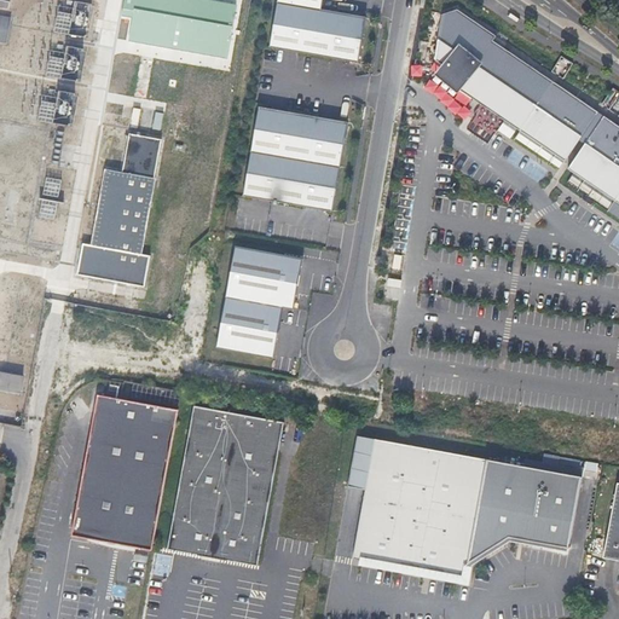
[(75,0),(74,6),(59,4),(55,30),(87,36),(93,4),(75,0)]
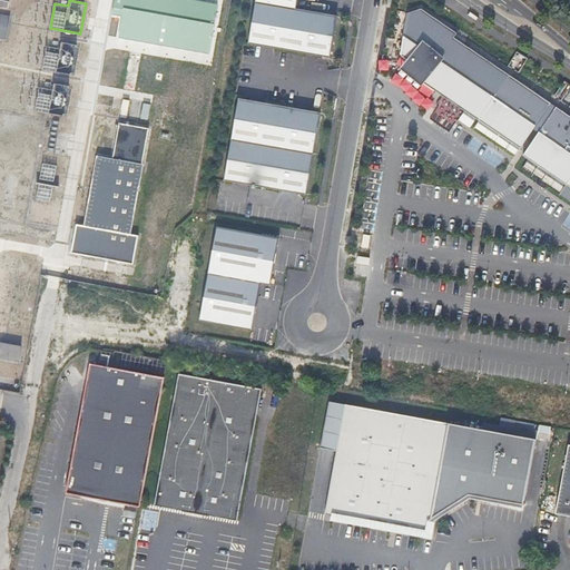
[(254,0),(247,43),(320,56),(330,58),(336,16),(296,8),(296,0),(254,0)]
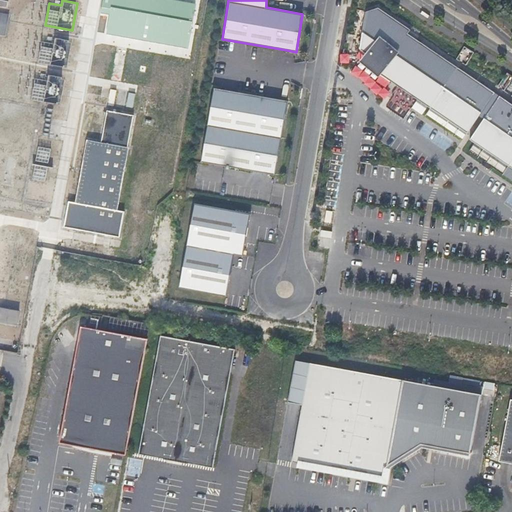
[(416,99),(425,105),(452,65),(408,34),(410,30),(378,8),(366,12),(359,50),(383,67),(378,73),(386,79),(392,83),(416,99)]
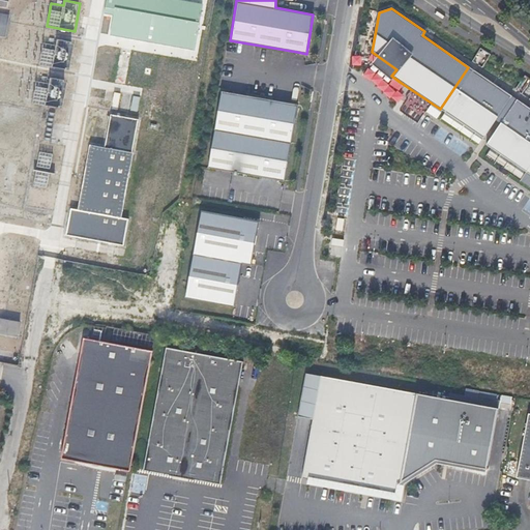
[(9,17),(0,15),(0,38),(5,39),(9,17)]
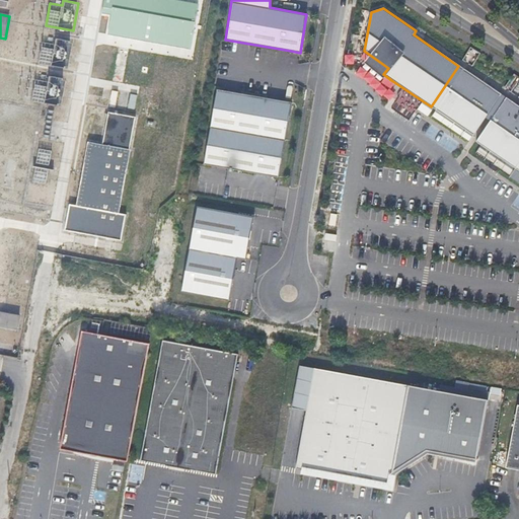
[(42,41),(41,65),(69,66),(70,42),(42,41)]
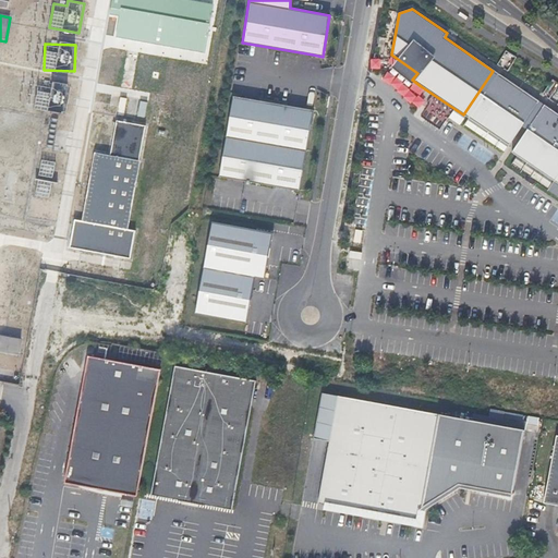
[(493,71),(463,114),(509,146),(522,126),(540,101),(493,71)]
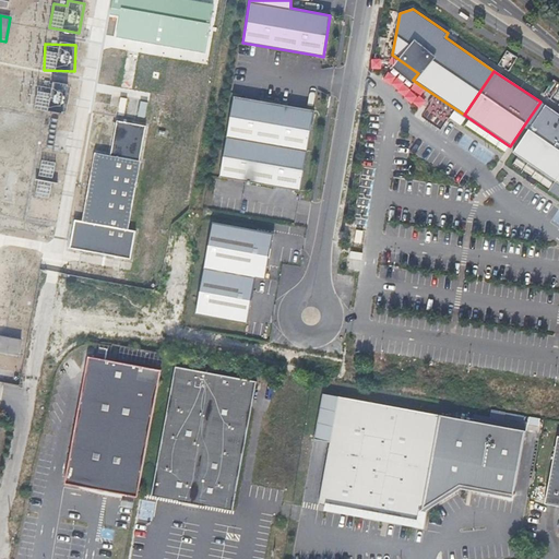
[(38,85),(35,109),(66,113),(69,84),(52,82),(52,86),(38,85)]
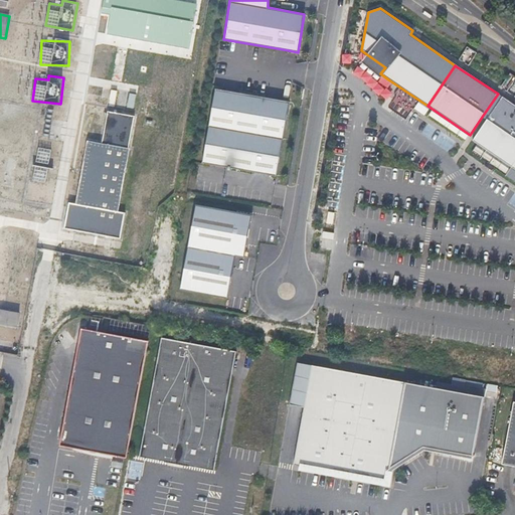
[(201,163),(277,176),(289,102),(214,89),(201,163)]
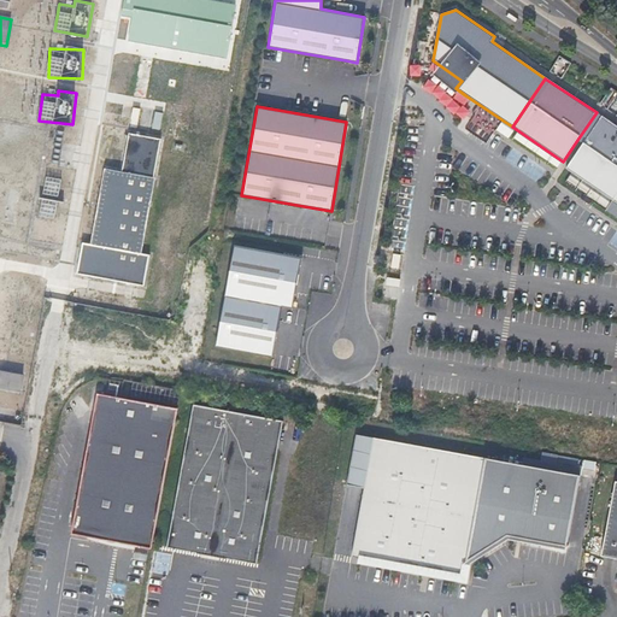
[(152,128),(162,129),(164,112),(156,111),(152,128)]
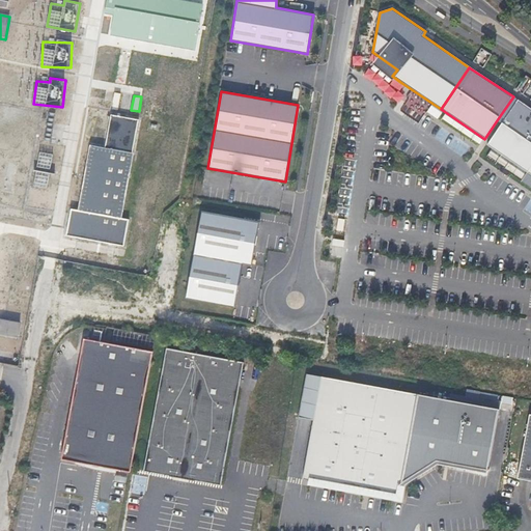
[(518,100),(513,96),(497,120),(501,123),(518,100)]
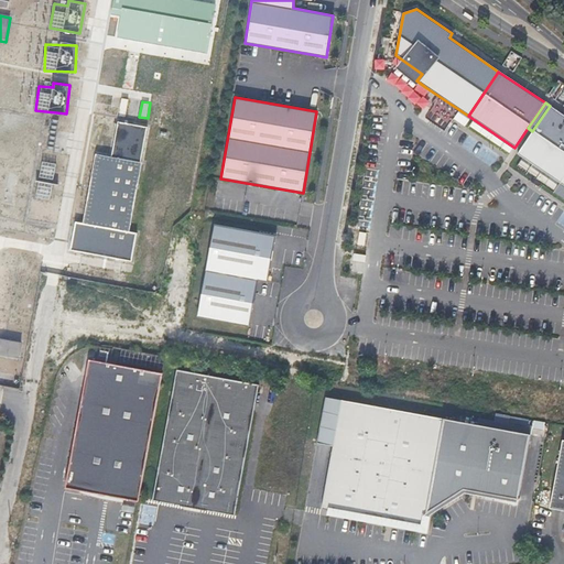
[(563,172),(563,116),(550,106),(532,131),(517,154),(557,182),(563,172)]
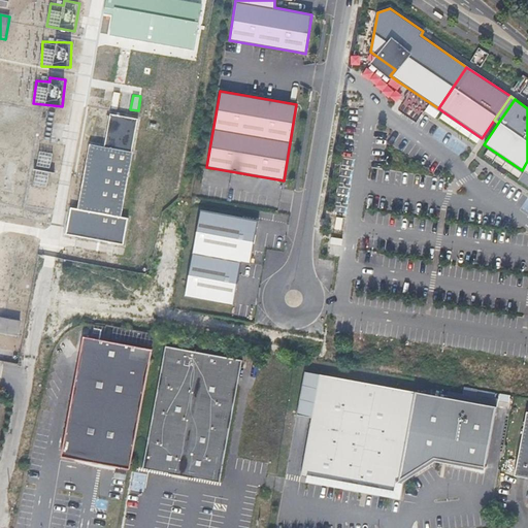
[(425,111),(435,118),(439,110),(429,104),(425,111)]
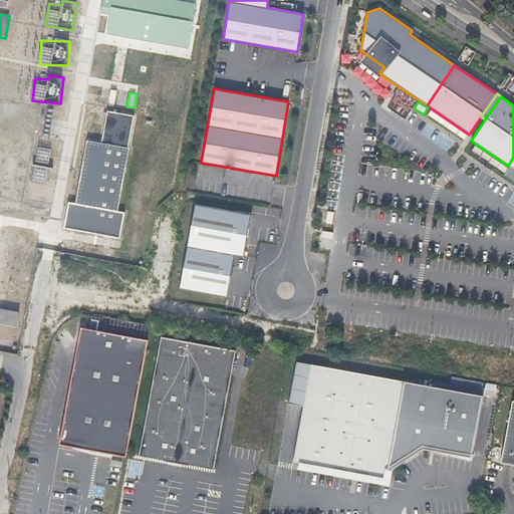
[(125,148),(131,117),(103,112),(98,146),(84,144),(74,204),(65,203),(61,230),(117,240),(121,214),(114,212),(125,148)]
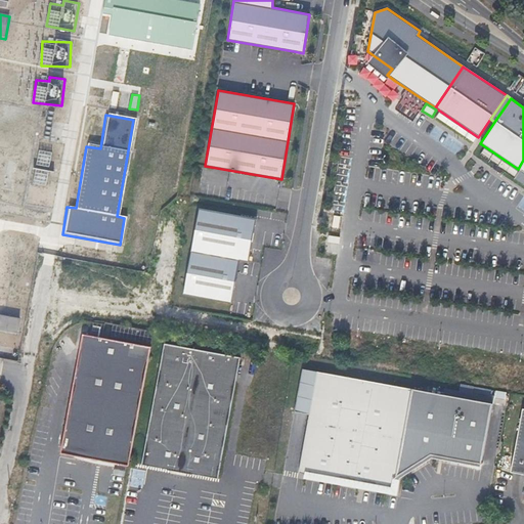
[(37,165),(49,167),(52,151),(40,149),(37,165)]
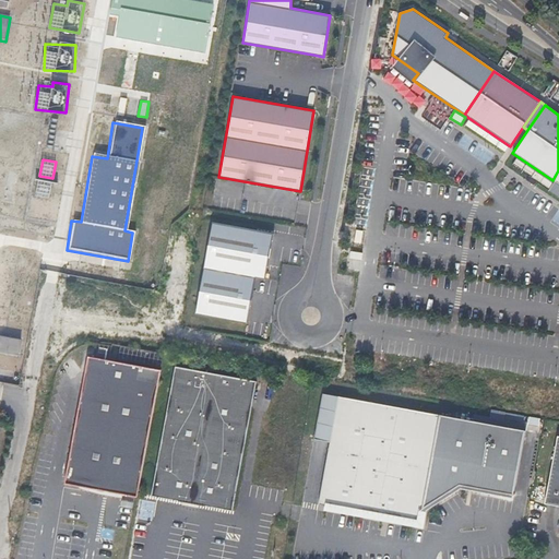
[(38,180),(36,197),(50,198),(52,181),(38,180)]
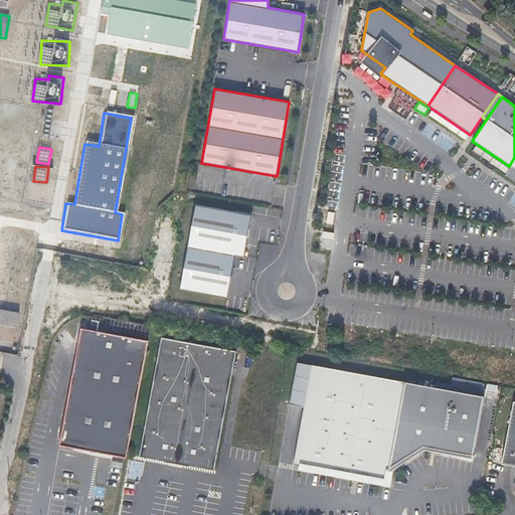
[(244,258),(251,216),(196,206),(181,290),(227,299),(235,256),(244,258)]
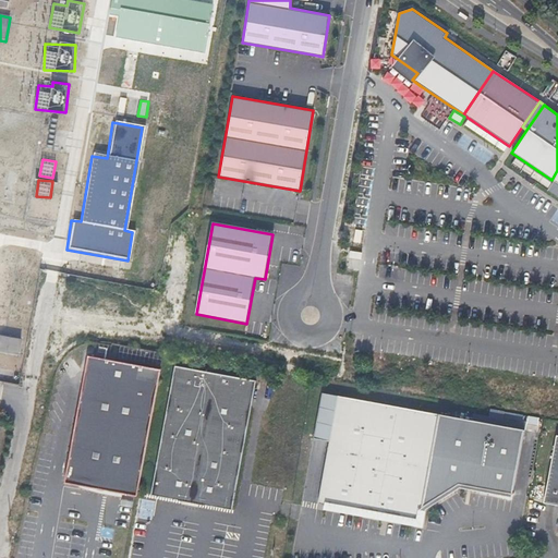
[(0,350),(22,354),(24,340),(1,336),(0,342),(0,350)]
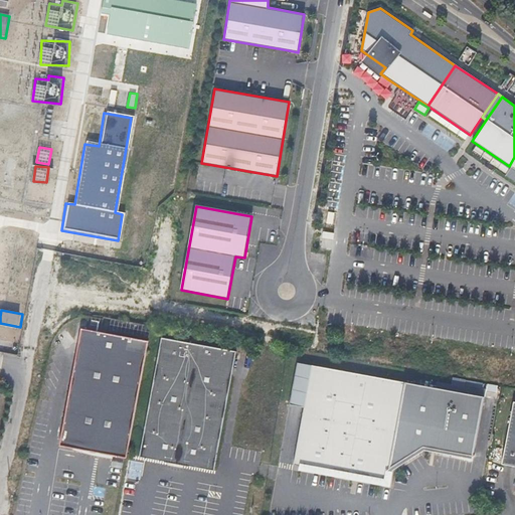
[(147,341),(80,329),(58,447),(126,459),(147,341)]
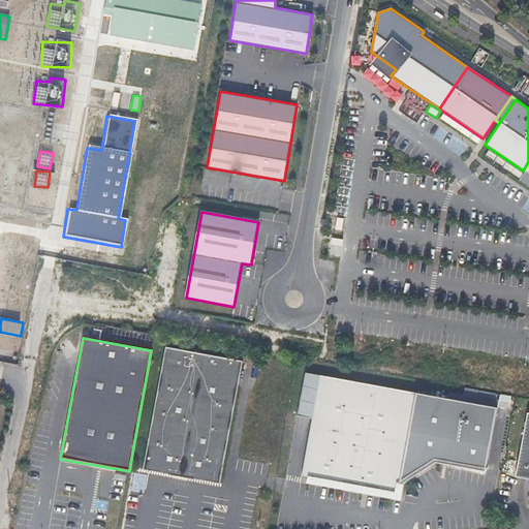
[(164,348),(142,469),(218,484),(240,363),(164,348)]
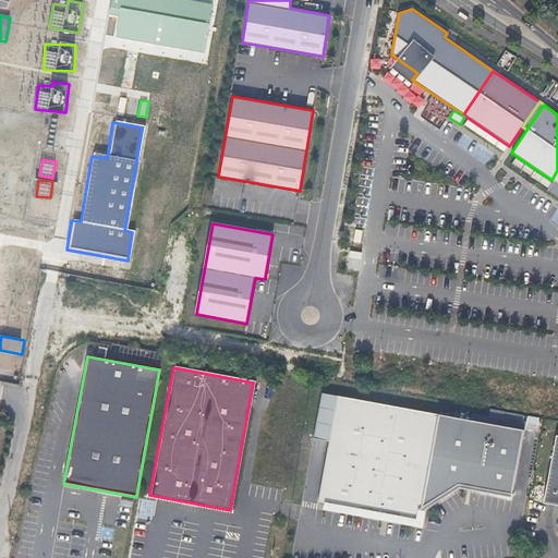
[(354,400),(334,508),(416,522),(419,513),(437,415),(354,400)]
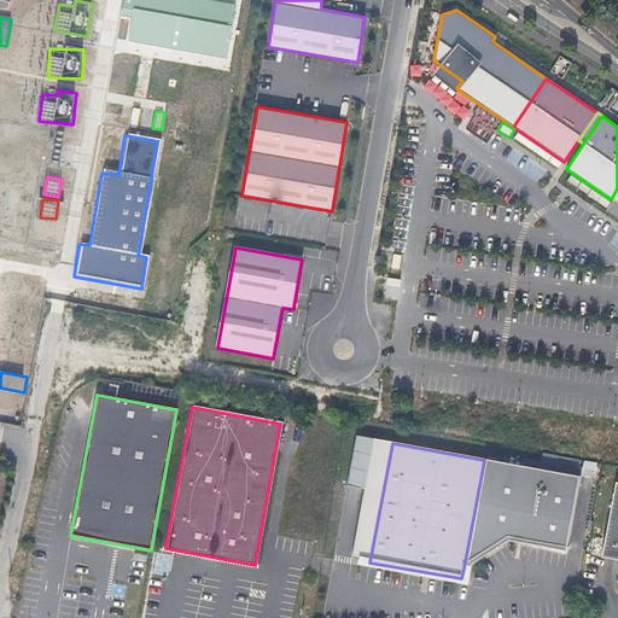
[(578,478),(484,460),(464,569),(507,538),(565,549),(578,478)]
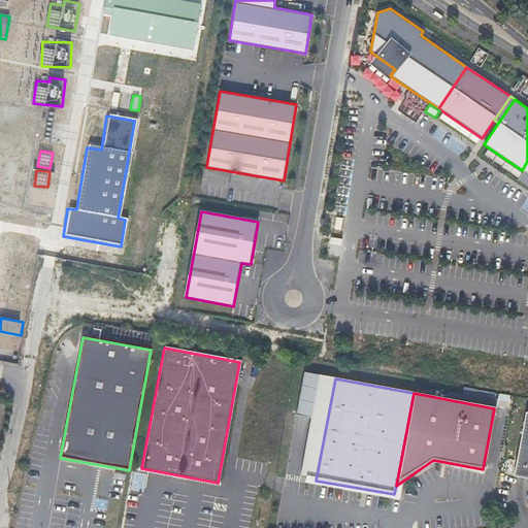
[(527,410),(523,410),(510,473),(527,476),(527,410)]
